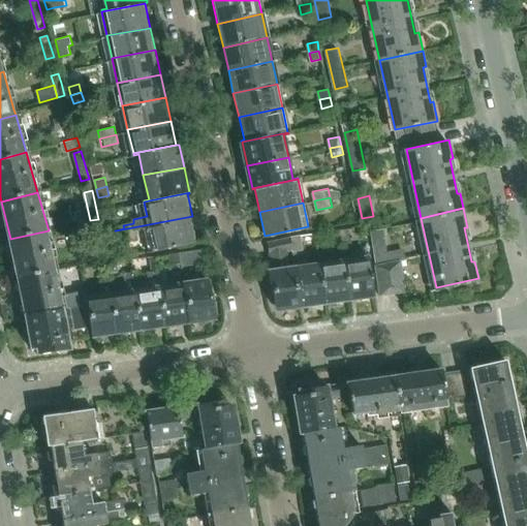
[(154,248),(197,239),(192,216),(116,230),(118,241),(137,236),(136,230),(150,228),(154,248)]
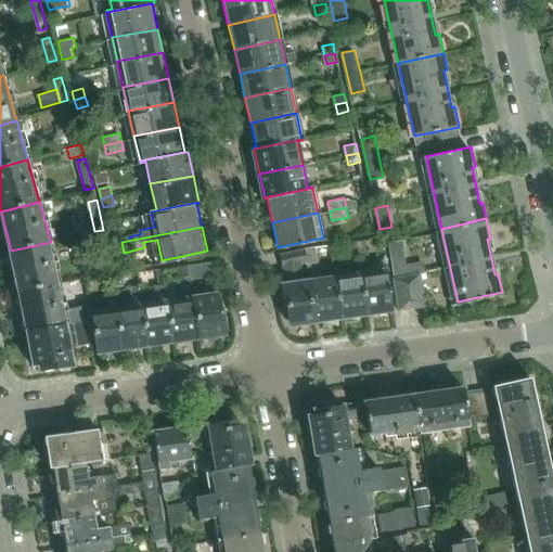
[(111,271),(104,235),(95,238),(103,272),(111,271)]
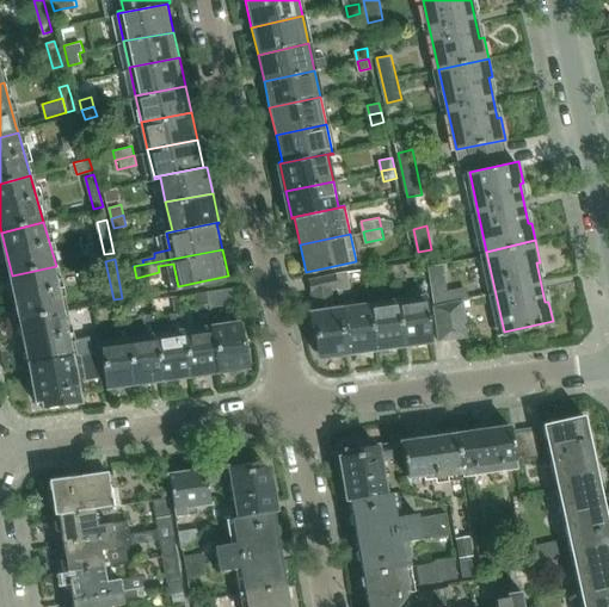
[(449,303),(444,264),(430,266),(440,340),(468,336),(465,308),(471,307),(469,301),(449,303)]
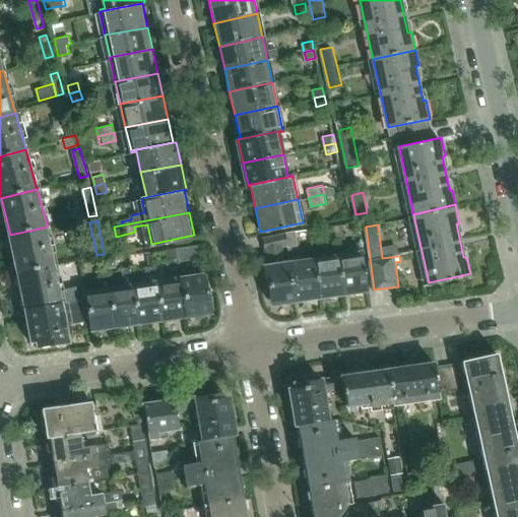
[(335,227),(336,239),(344,238),(343,225),(335,227)]
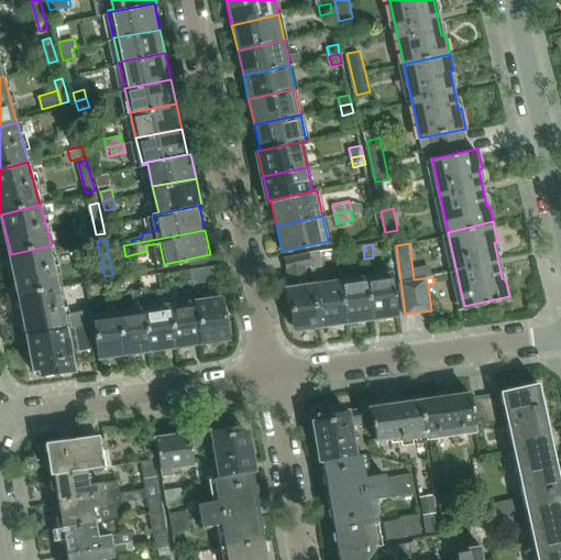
[(11,254),(20,293),(59,285),(53,250),(52,245),(11,254)]
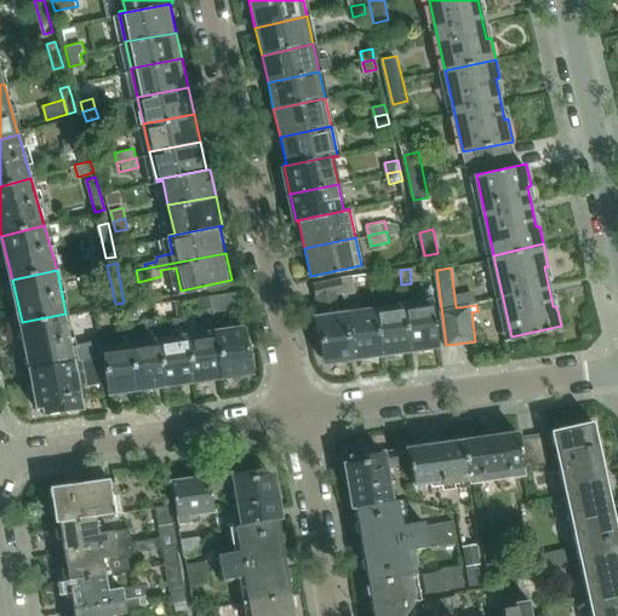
[(355,292),(353,276),(343,277),(345,293),(355,292)]
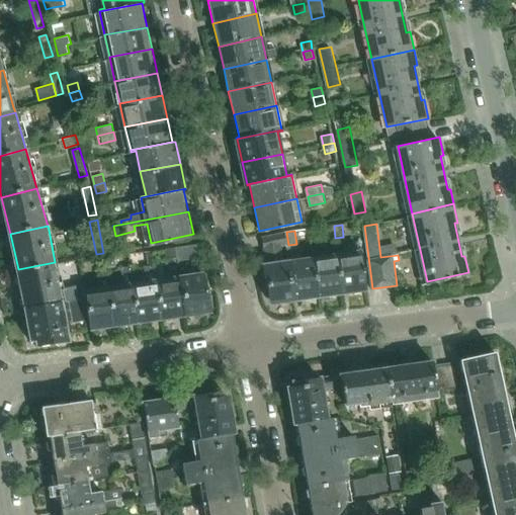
[(275,301),(293,297),(293,295),(289,261),(285,261),(283,245),(287,245),(285,233),(263,236),(267,264),(265,264),(271,295),(275,301)]
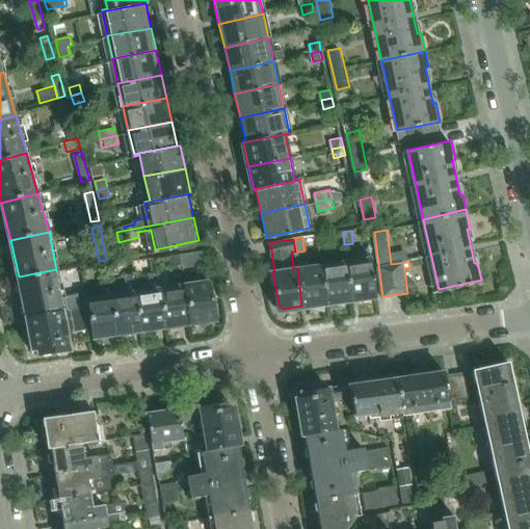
[(205,265),(203,250),(180,254),(182,264),(183,268),(205,265)]
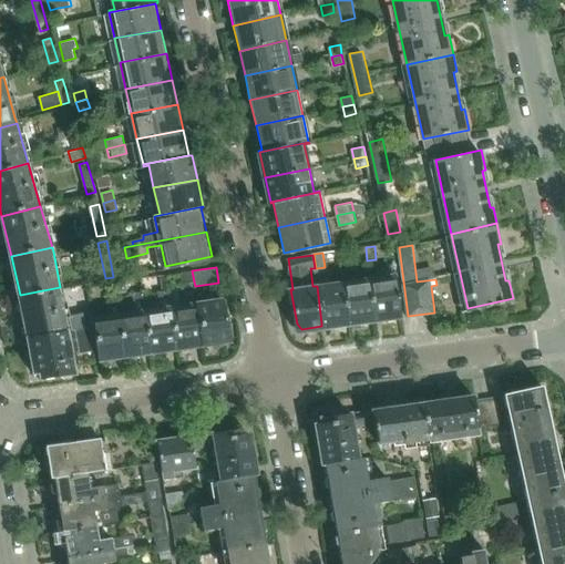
[(184,283),(194,282),(192,270),(182,273),(184,283)]
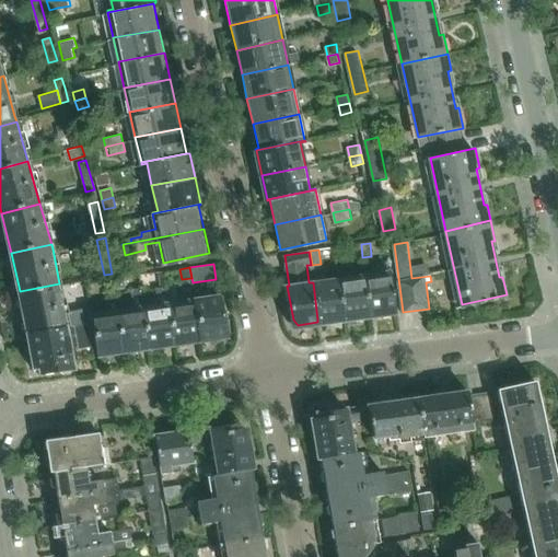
[(380,313),(393,311),(393,309),(396,308),(392,270),(363,275),(369,312),(380,311),(380,313)]
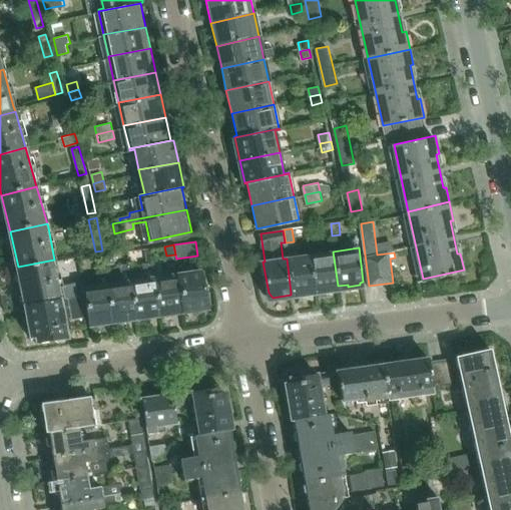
[(336,286),(338,286),(333,251),(310,255),(315,290),(324,288),(325,291),(336,289),(336,286)]
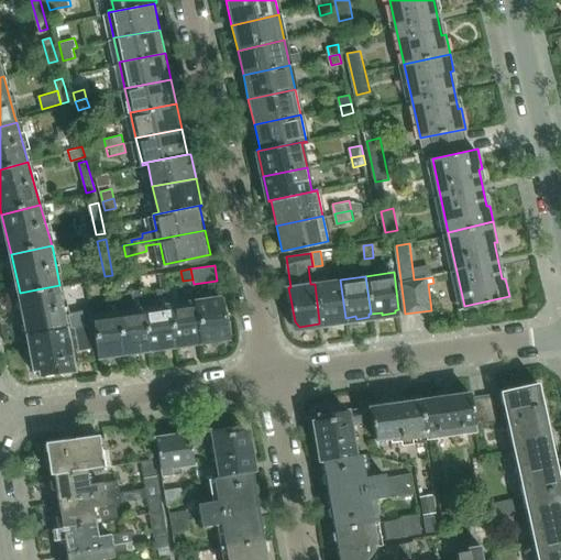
[(345,318),(340,280),(315,284),(319,321),(329,320),(330,322),(343,320),(343,318),(345,318)]
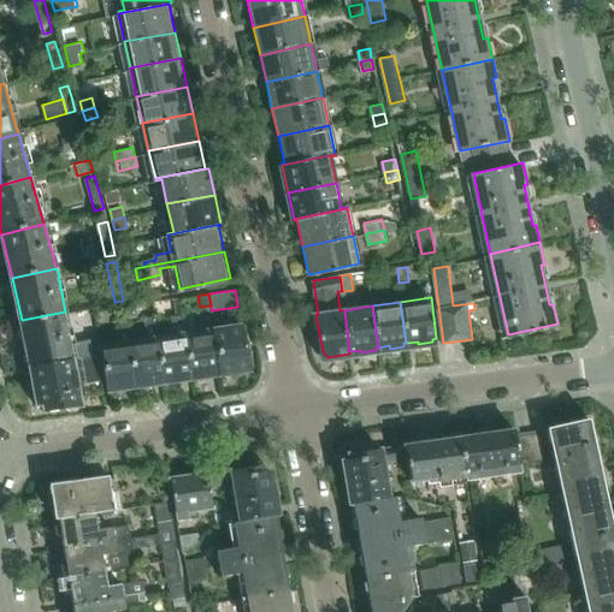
[(22,320),(31,367),(74,358),(84,357),(98,355),(101,354),(99,338),(71,343),(65,312),(22,320)]
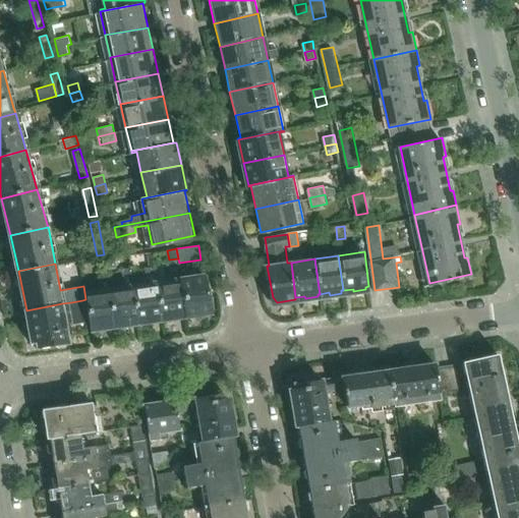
[(147,283),(133,284),(138,321),(140,321),(140,323),(154,321),(154,319),(163,318),(157,281),(155,267),(145,268),(147,283)]
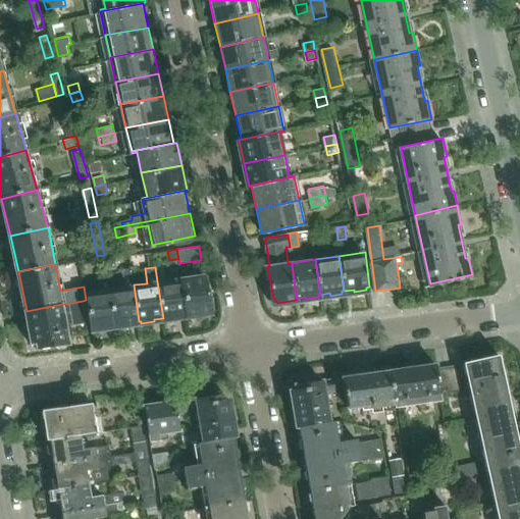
[(123,287),(109,289),(114,324),(117,324),(118,326),(130,324),(130,322),(139,321),(134,284),(131,268),(121,269),(123,287)]
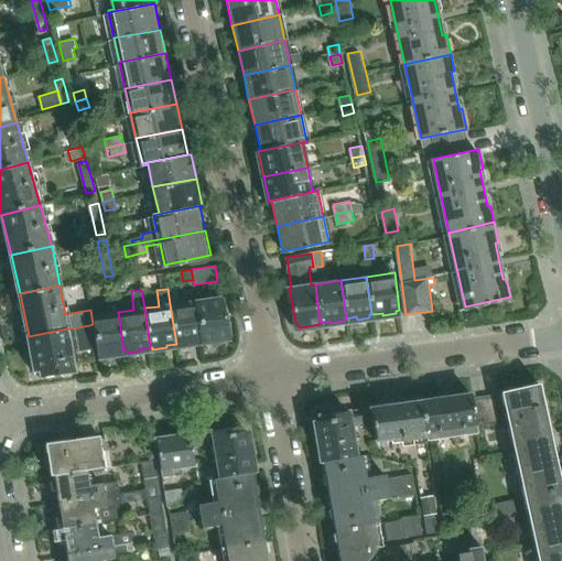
[(103,354),(103,356),(115,355),(115,352),(123,351),(118,312),(116,295),(106,298),(108,313),(92,315),(99,354),(103,354)]
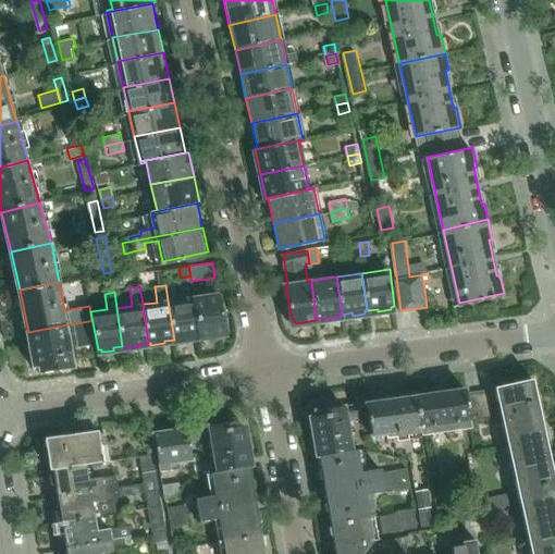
[(220,293),(193,297),(198,336),(198,337),(222,334),(227,329),(220,293)]
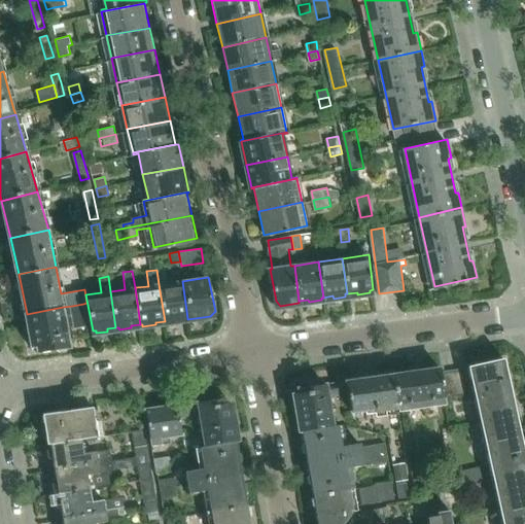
[(187,318),(182,281),(159,284),(165,321),(167,320),(167,322),(179,321),(179,319),(187,318)]
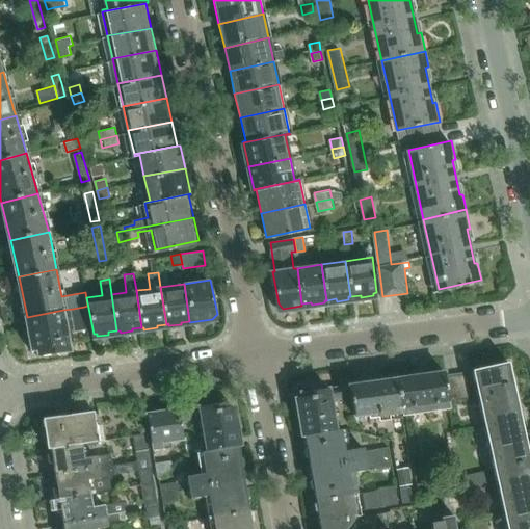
[(88,328),(84,307),(73,309),(77,331),(88,328)]
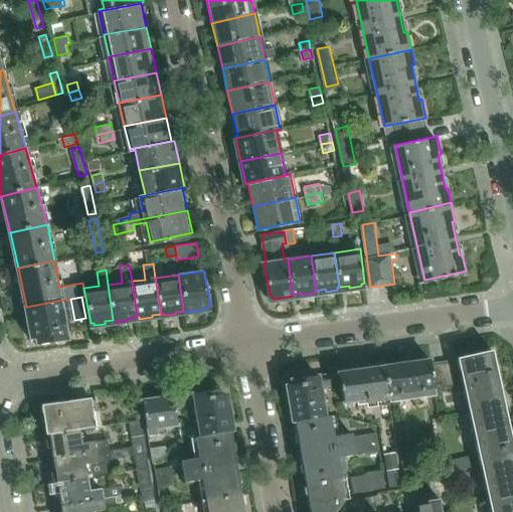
[(68,338),(61,300),(26,307),(31,337),(35,336),(37,342),(68,338)]
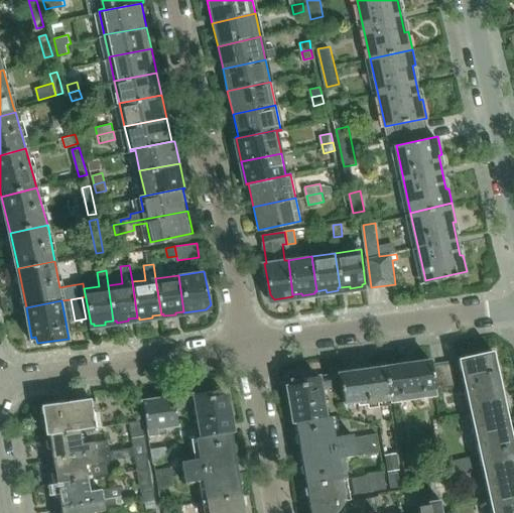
[(479,454),(513,446),(513,437),(494,351),(459,359),(464,385),(463,386),(479,454)]
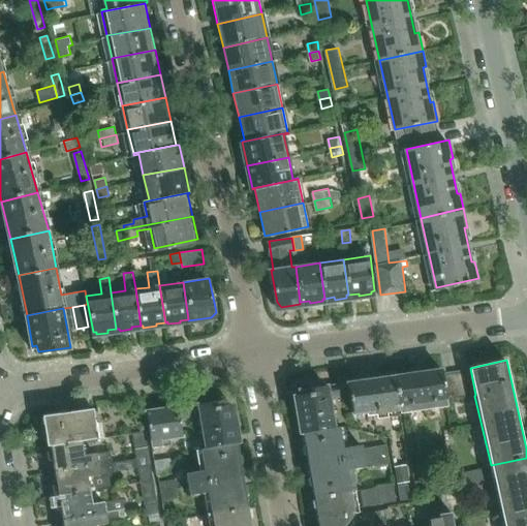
[(475,395),(470,368),(469,367),(457,370),(461,395),(473,393),(474,396),(475,395)]
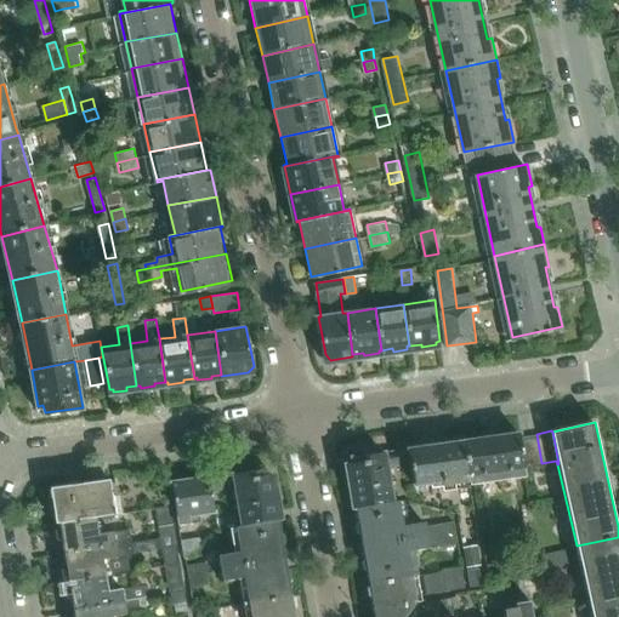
[(520,438),(520,433),(469,440),(476,483),(526,476),(523,466),(520,438)]
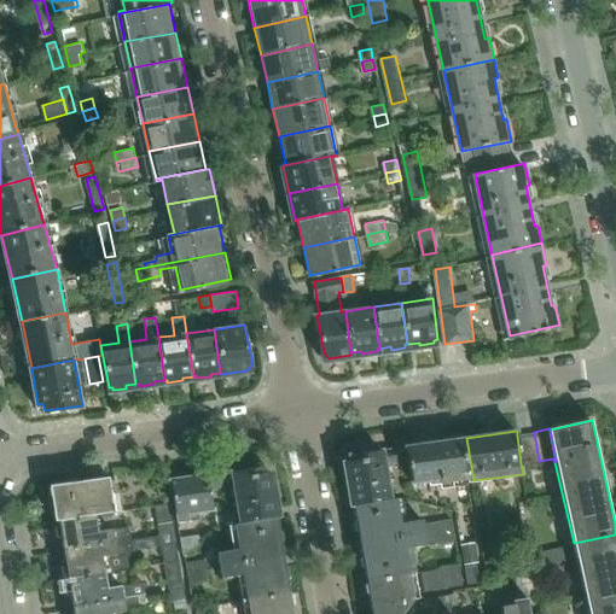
[(539,461),(534,432),(517,436),(521,463),(539,461)]
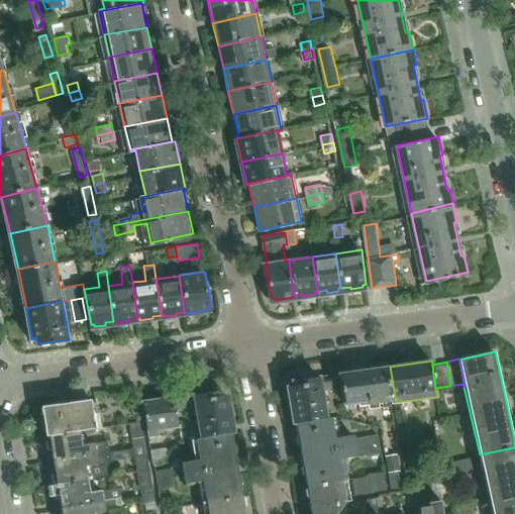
[(386,367),(340,374),(341,381),(344,403),(369,400),(369,404),(391,401),(386,368),(386,367)]
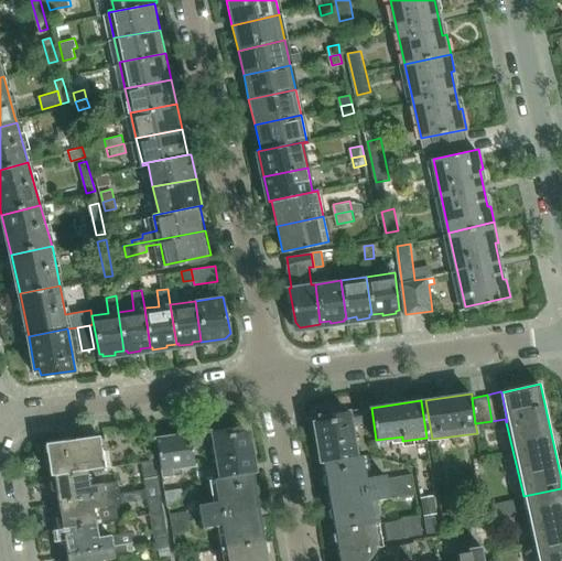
[(373,416),(371,408),(361,409),(363,417),(373,416)]
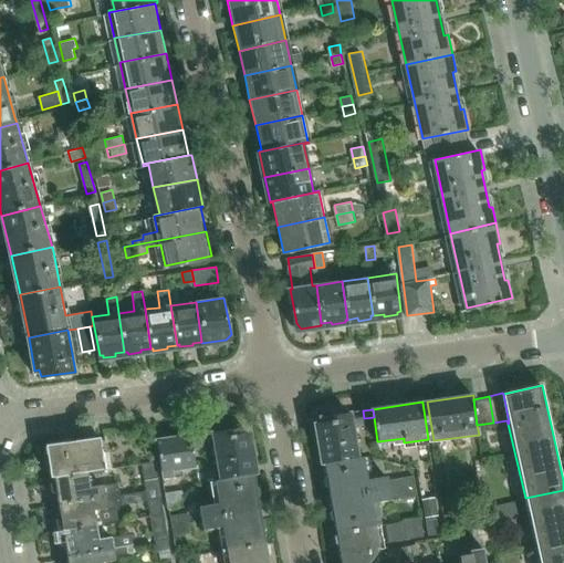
[(322,464),(324,464),(357,458),(352,424),(359,423),(358,412),(321,416),(321,423),(314,424),(322,464)]
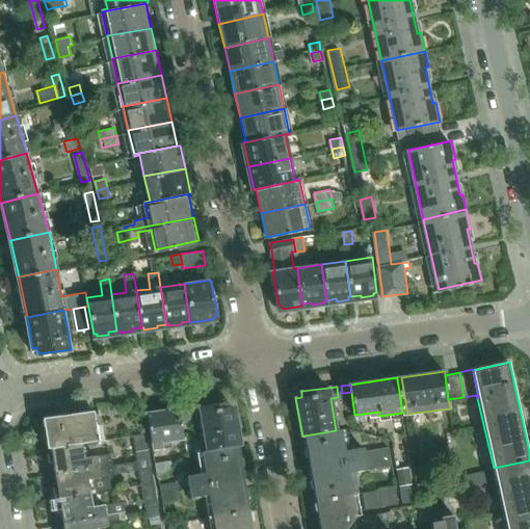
[(351,392),(342,393),(343,400),(352,399),(351,392)]
